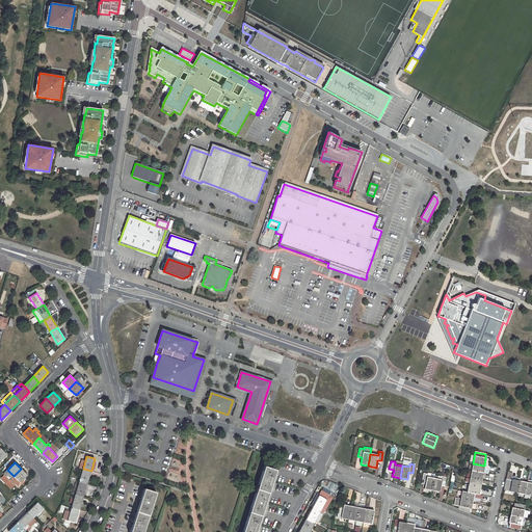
[(473,463),(471,471),(483,473),(484,466),(473,463)]
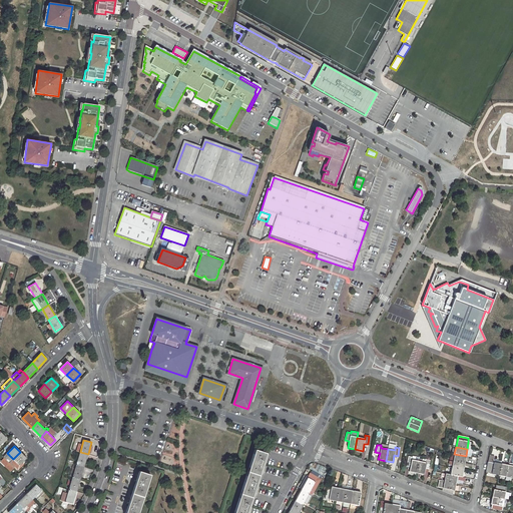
[(254,450),(233,512),(246,512),(247,510),(248,510),(248,509),(249,507),(248,507),(254,488),(255,488),(257,487),(257,485),(255,485),(262,466),(263,467),(264,465),(264,463),(263,463),(266,454),(254,450)]
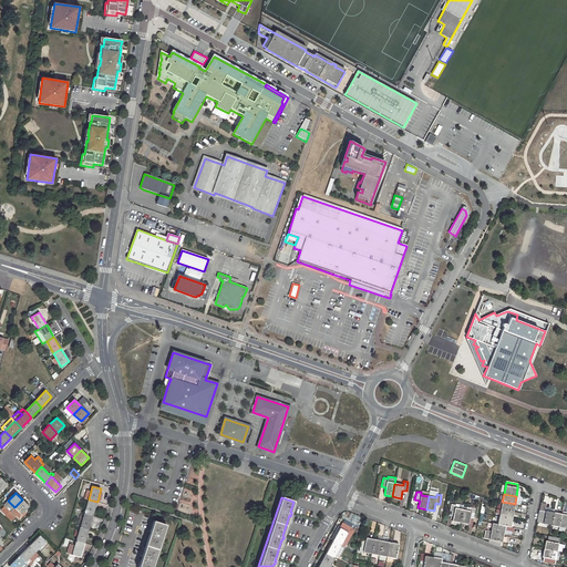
[(22,500),(14,507),(22,514),(30,506),(22,500)]
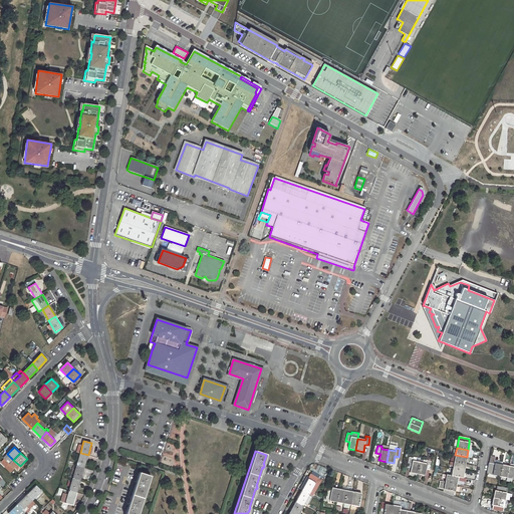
[(80,453),(76,466),(84,468),(88,455),(80,453)]
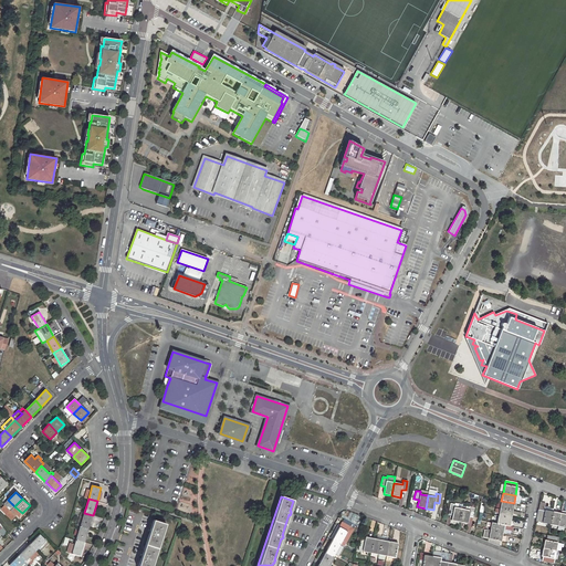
[(501,501),(500,509),(512,511),(514,503),(501,501)]
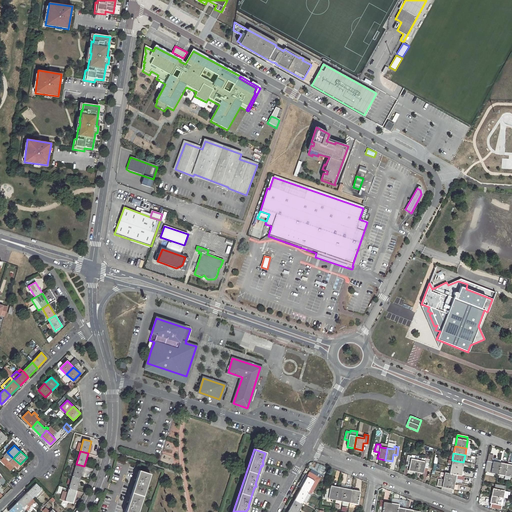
[(418,460),(411,459),(412,456),(407,455),(406,463),(410,463),(408,470),(416,472),(418,460)]
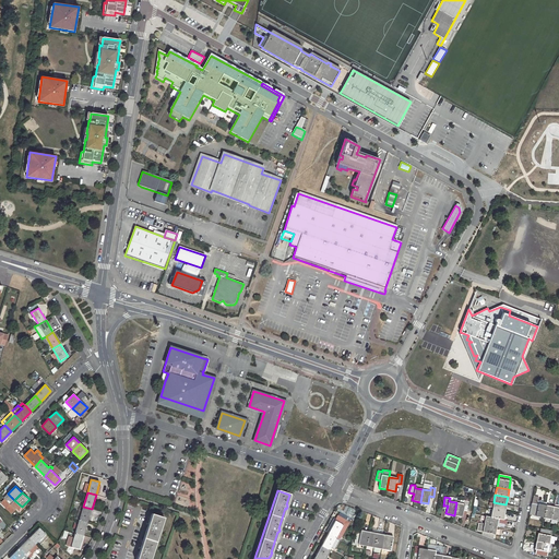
[(456,502),(454,515),(462,516),(463,509),(467,510),(468,501),(464,500),(464,503),(456,502)]
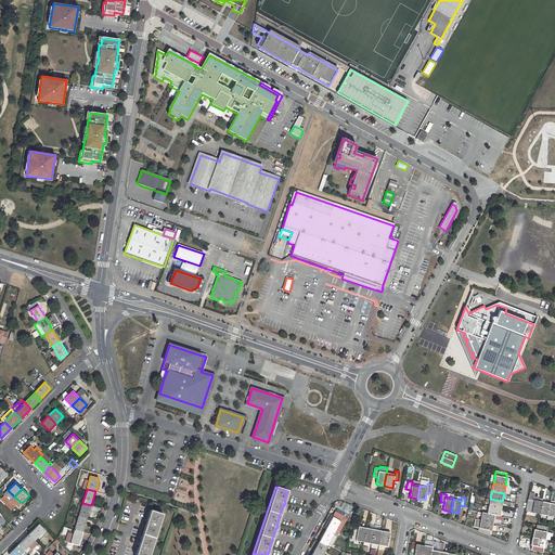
[(490,499),(489,505),(501,508),(502,501),(490,499)]
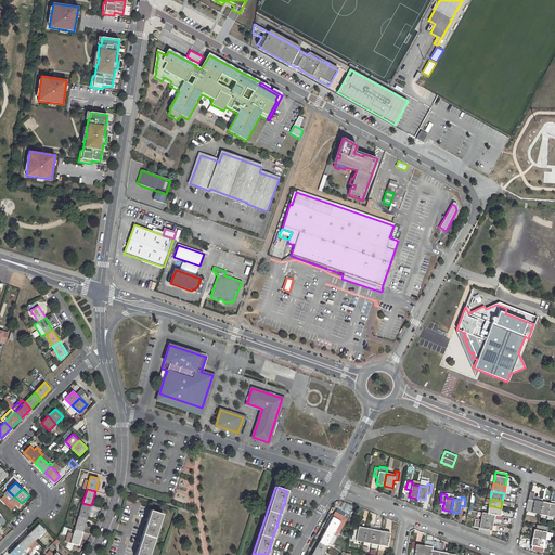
[(528,500),(526,512),(540,514),(542,502),(539,501),(534,500),(534,501),(533,501),(528,500)]
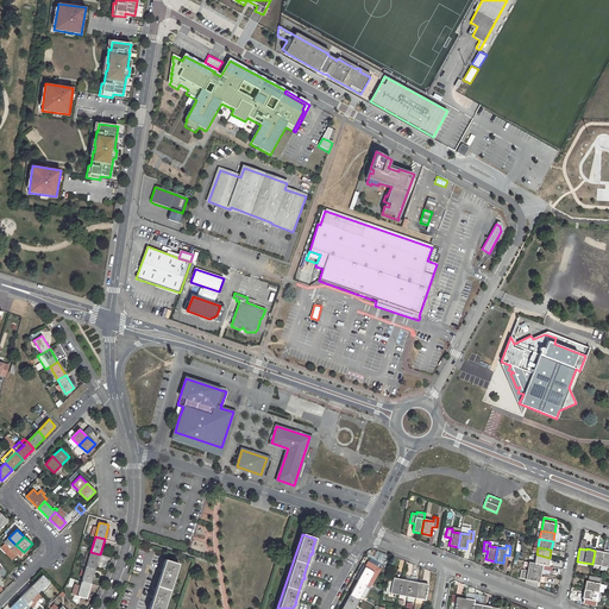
[(87,566),(95,570),(100,554),(90,552),(87,551),(86,556),(89,557),(87,566)]
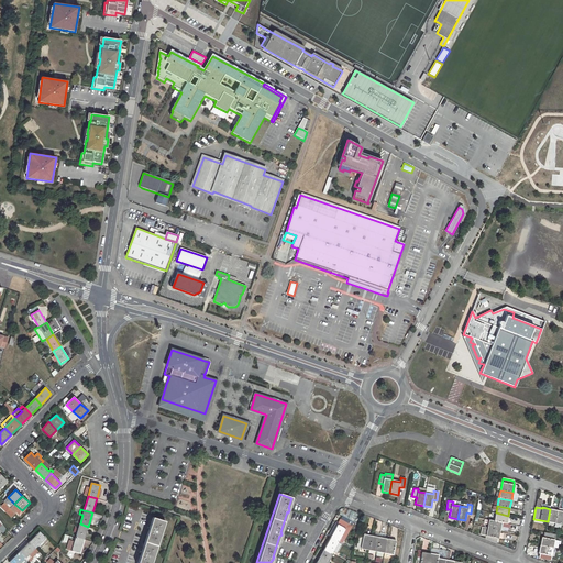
[(550,509),(548,521),(555,523),(558,510),(554,510),(550,509)]
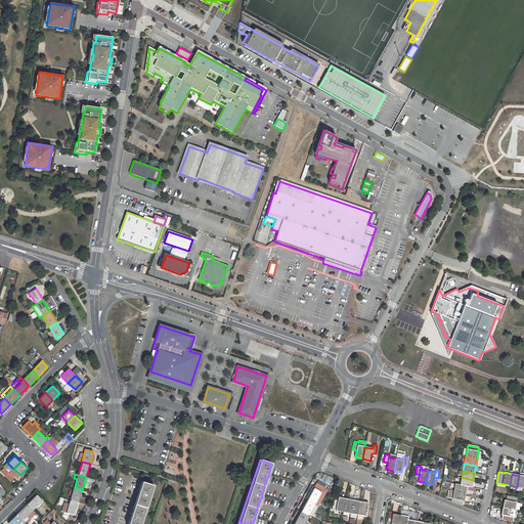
[(462,477),(460,484),(472,487),(473,480),(462,477)]
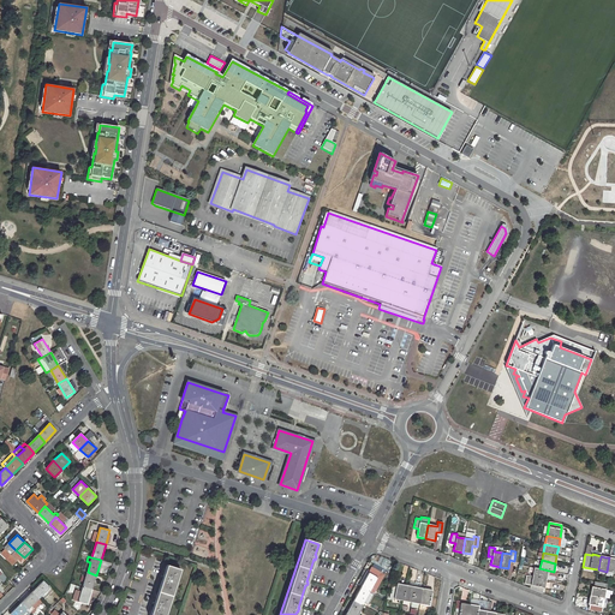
[(154,602),(151,607),(153,607),(150,614),(165,614),(180,569),(167,565),(163,575),(162,575),(161,580),(162,580),(155,602),(154,602)]
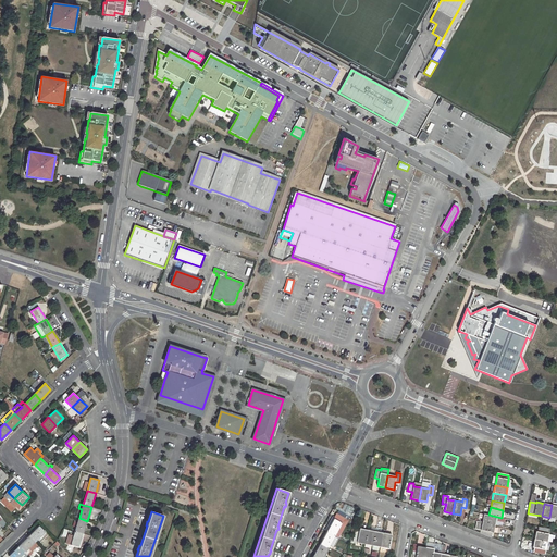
[(483,514),(482,522),(494,524),(495,520),(503,522),(504,518),(502,518),(489,515),(483,514)]
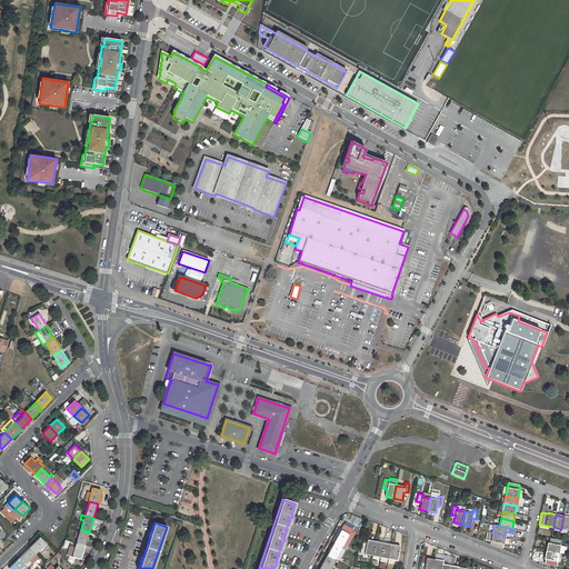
[(81,529),(77,543),(86,546),(89,532),(81,529)]
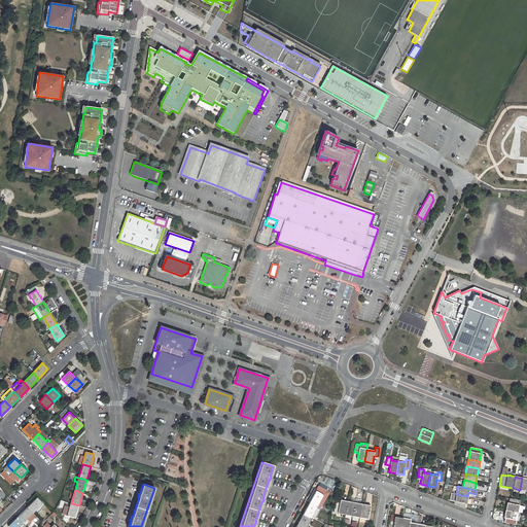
[(316,491),(309,502),(316,506),(322,495),(316,491)]
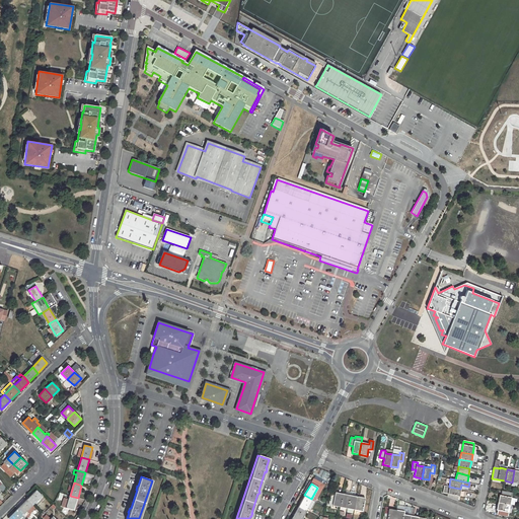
[(444,486),(443,493),(448,494),(447,497),(457,501),(458,496),(459,496),(460,489),(449,487),(444,486)]
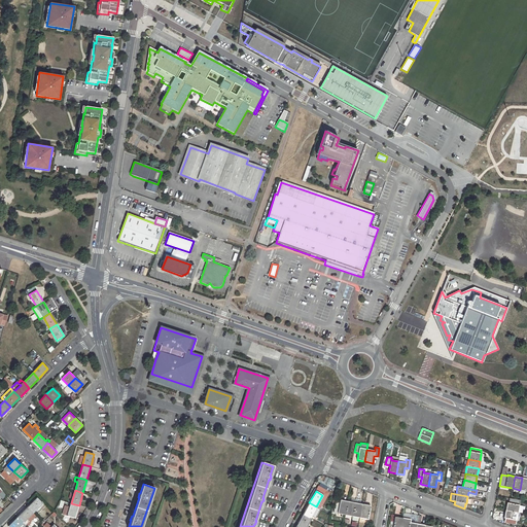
[(37,497),(28,506),(33,513),(43,503),(37,497)]
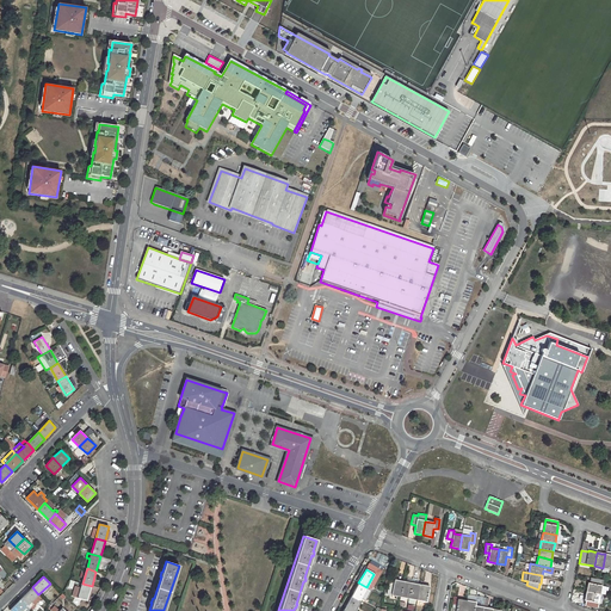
[(608,587),(602,586),(603,580),(590,578),(588,584),(587,582),(586,591),(599,594),(605,596),(608,587)]
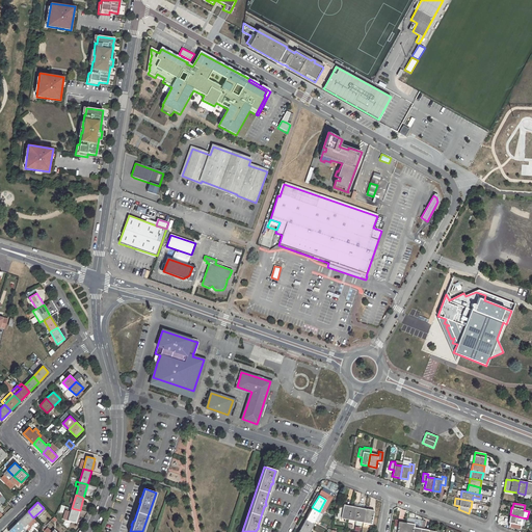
[(339,506),(337,517),(348,520),(350,508),(346,507),(346,505),(343,504),(343,507),(339,506)]
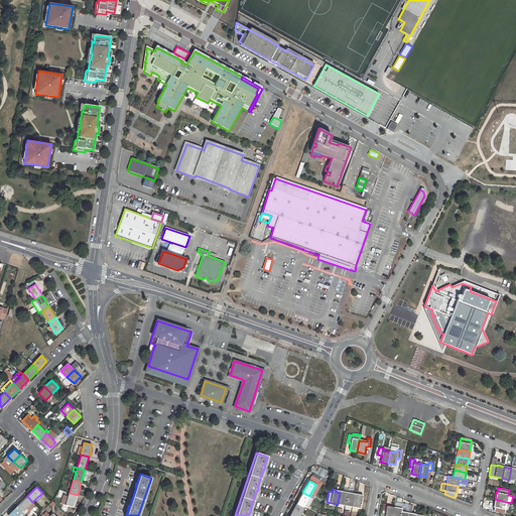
[(340,493),(338,504),(345,505),(348,494),(343,493),(343,491),(340,491),(340,493)]
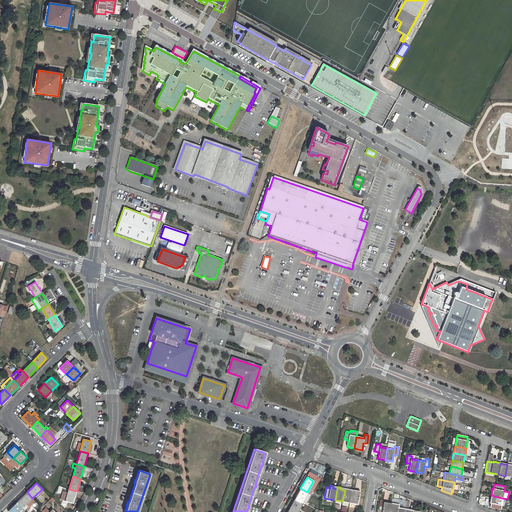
[(300,488),(294,500),(301,504),(302,501),(305,503),(310,495),(307,493),(307,492),(300,488)]
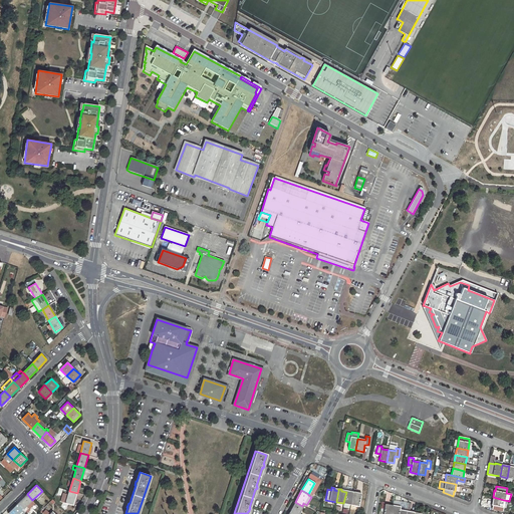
[(69,491),(65,503),(73,505),(77,493),(69,491)]
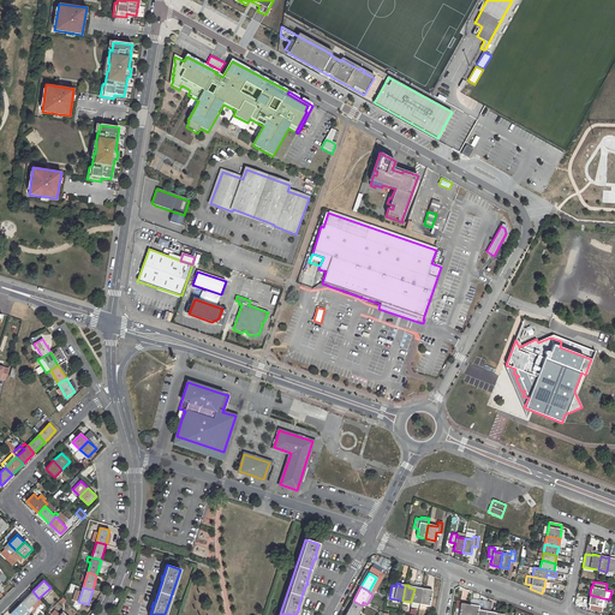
[(415,589),(411,602),(421,604),(423,589),(421,587),(419,590),(415,589)]
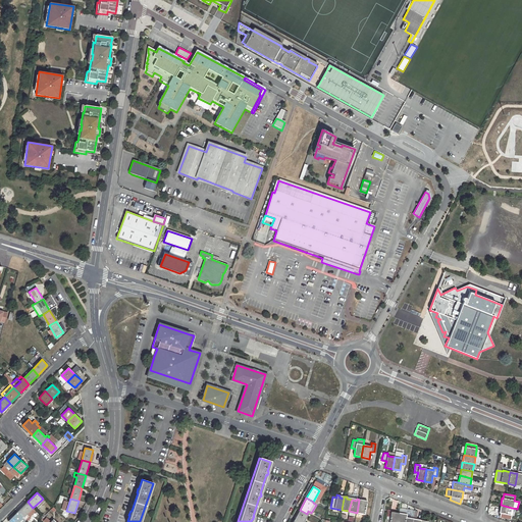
[(359,500),(357,513),(364,514),(366,503),(362,502),(362,500),(359,500)]
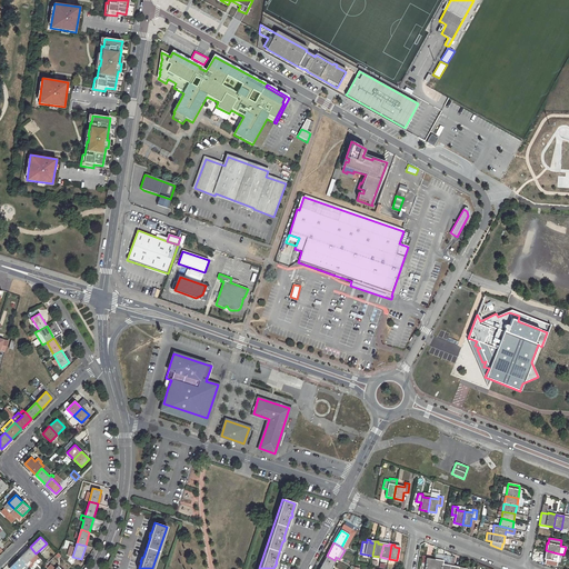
[(30,547),(20,558),(26,563),(36,553),(30,547)]
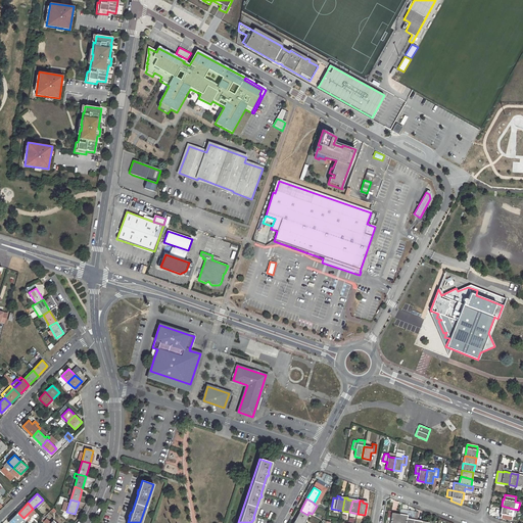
[(501,514),(501,518),(511,520),(513,509),(502,506),(501,514)]
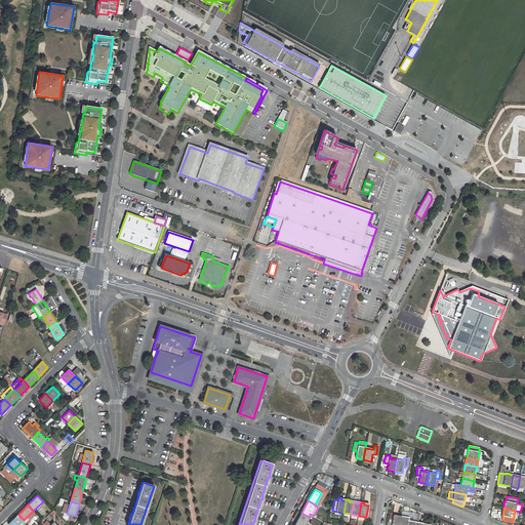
[(301,513),(294,524),(296,524),(304,524),(309,517),(301,513)]
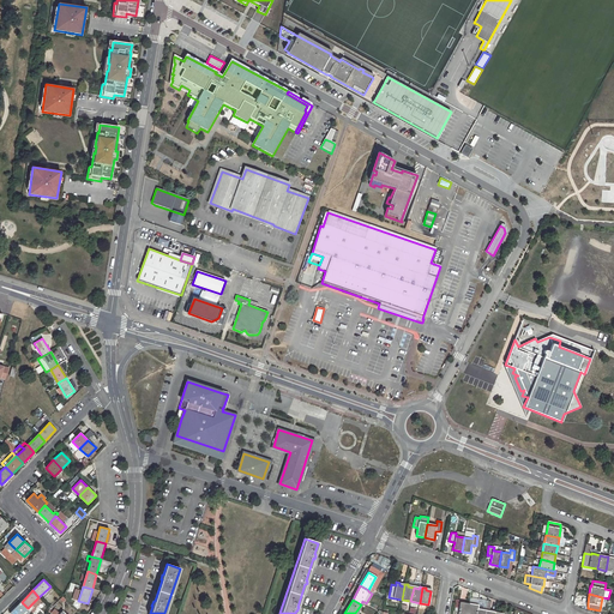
[(22,602),(10,613),(11,613),(22,613),(28,608),(22,602)]
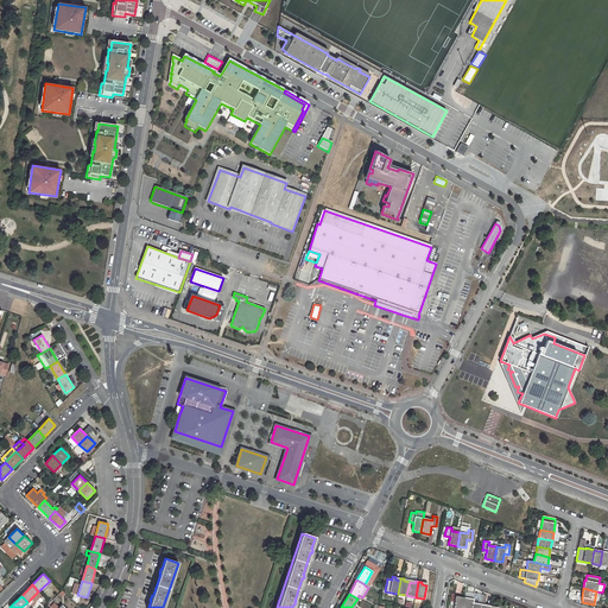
[(450,597),(448,607),(462,607),(464,597),(461,597),(460,599),(455,597),(455,599),(450,597)]
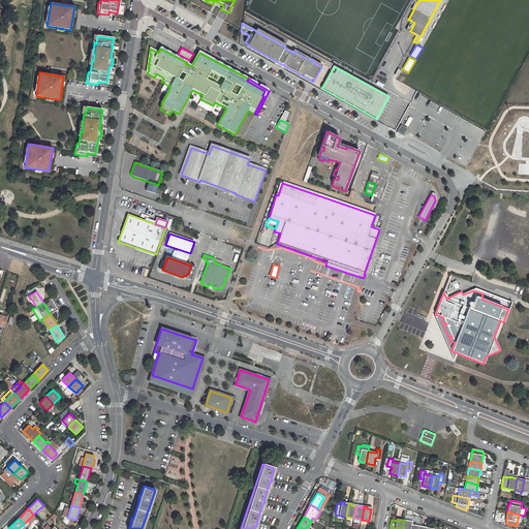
[(411,523),(406,522),(406,521),(404,520),(402,528),(409,528),(410,526),(411,523)]
